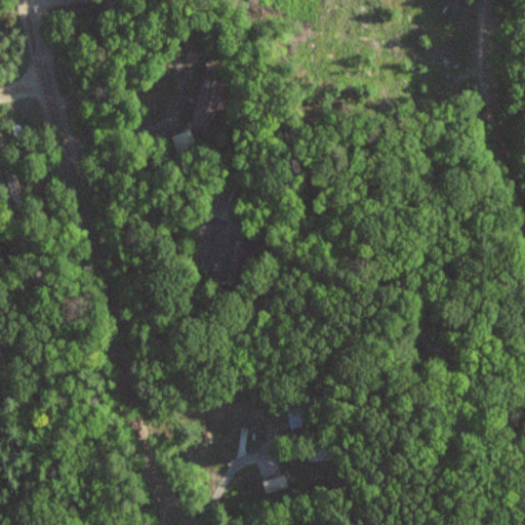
[(191,122),(210,128),(225,81),(205,75),(191,122)]
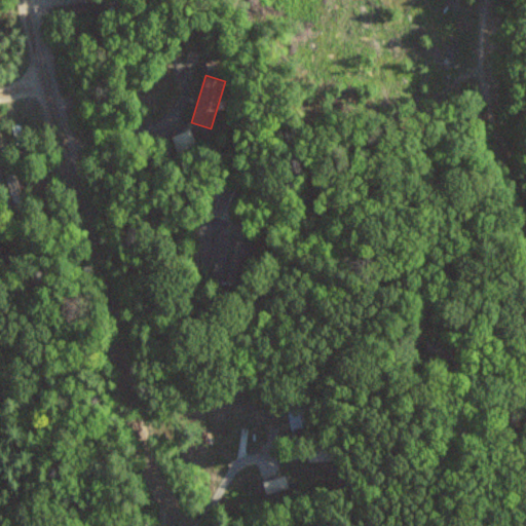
[(179,155),(197,150),(191,128),(173,135),(179,155)]
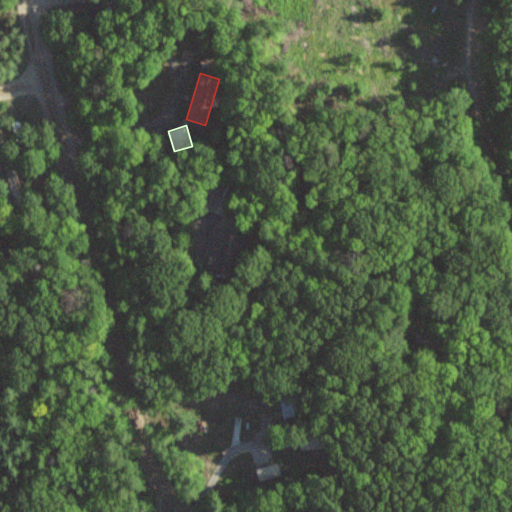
[(24,202),(15,162),(4,164),(14,205),(24,202)]
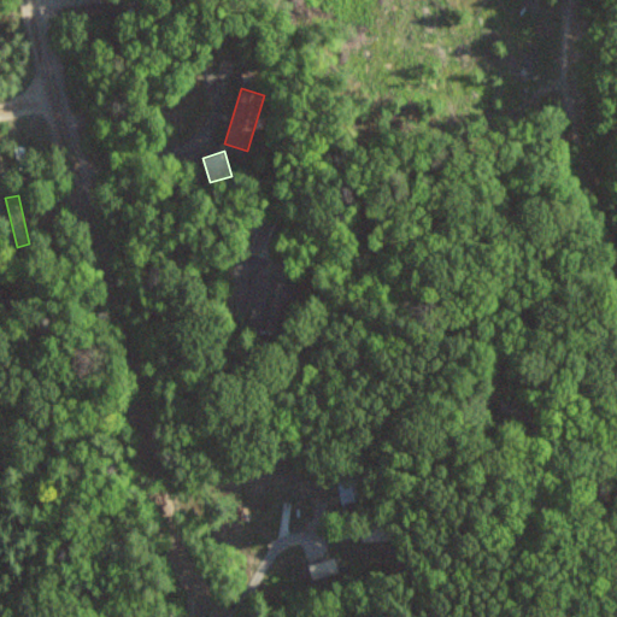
[(368,498),(358,451),(333,457),(342,503),(368,498)]
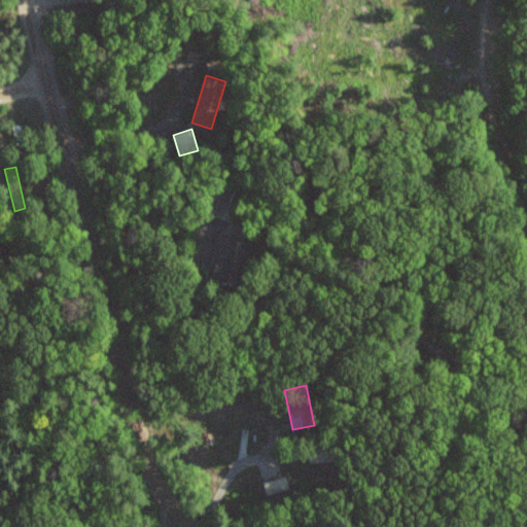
[(335,461),(335,442),(310,442),(310,461),(335,461)]
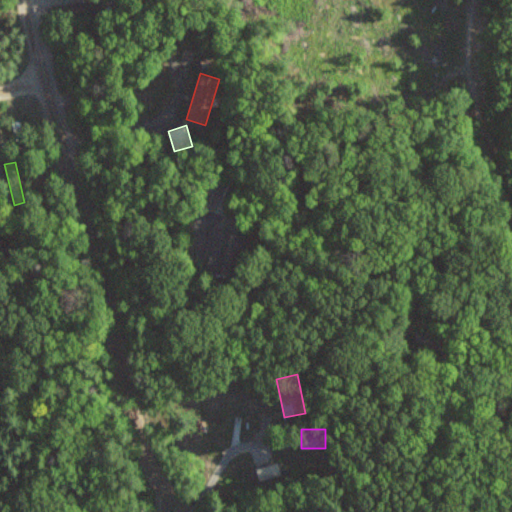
[(257,467),(259,479),(281,474),(278,462),(257,467)]
